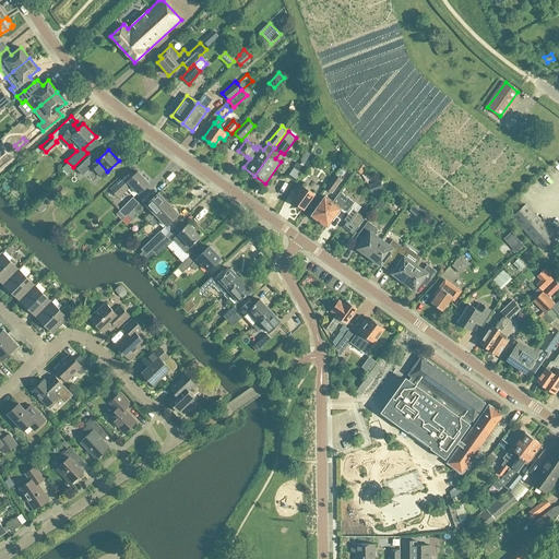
[(301,156),(300,159),(301,161),(300,163),(304,165),(310,153),(305,151),(301,156)]
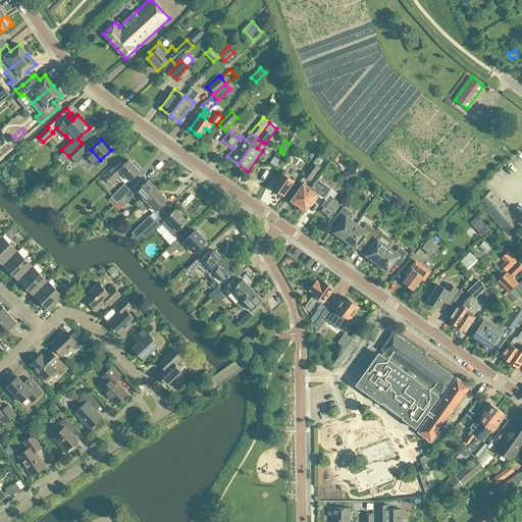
[(295,148),(290,145),(284,154),(290,157),(295,148)]
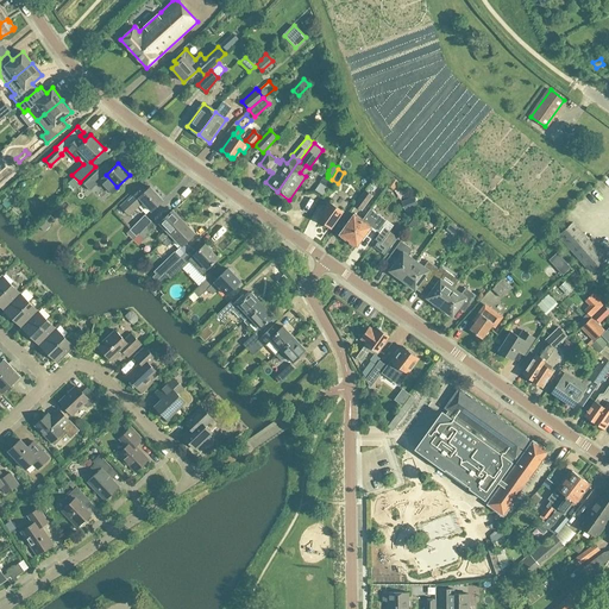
[(376,176),(383,183),(389,177),(382,170),(376,176)]
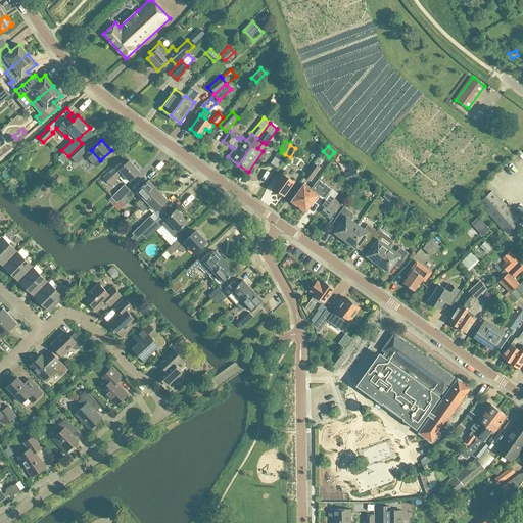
[(278,151),(271,163),(277,168),(284,155),(278,151)]
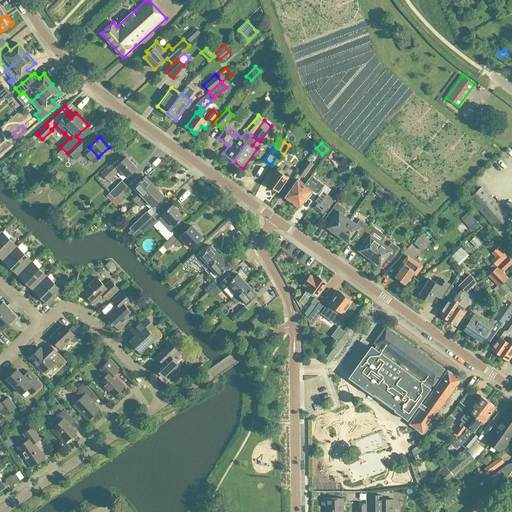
[(331,150),(327,155),(331,158),(335,153),(331,150)]
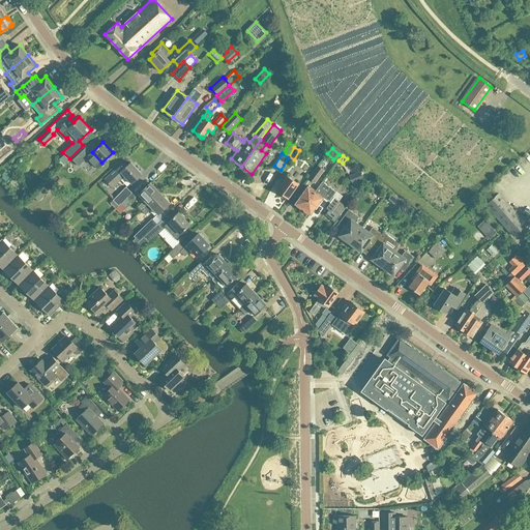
[(142,174),(130,163),(126,167),(123,163),(105,179),(111,186),(124,175),(131,183),(142,174)]
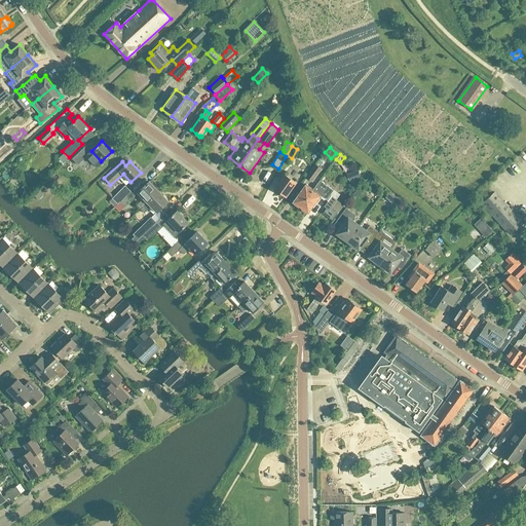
[(311,182),(322,168),(315,164),(306,178),(311,182)]
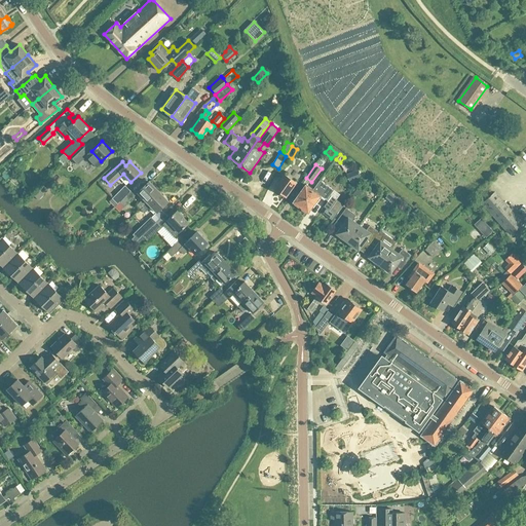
[(7,165),(0,172),(1,174),(6,179),(13,173),(7,166),(7,165)]
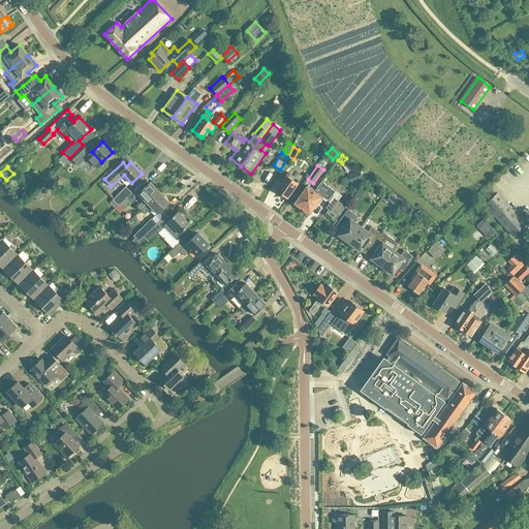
[(363,178),(360,170),(348,175),(352,183),(363,178)]
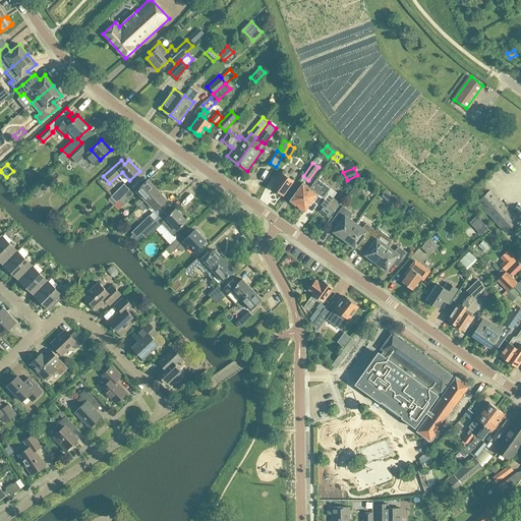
[(283,194),(293,180),(282,172),(272,187),(283,194)]
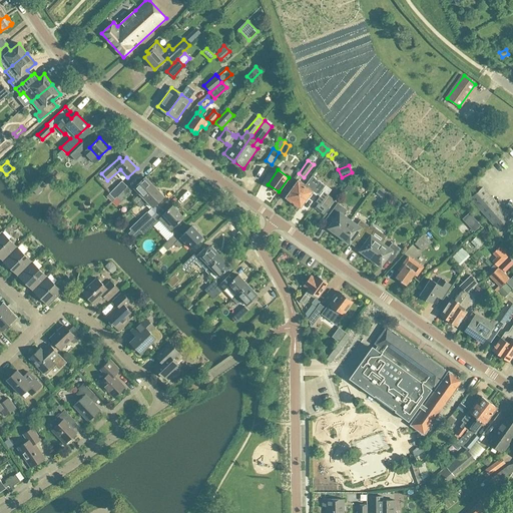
[(322,189),(326,185),(312,175),(305,185),(306,185),(293,202),(300,207),(313,190),(319,194),(322,189)]
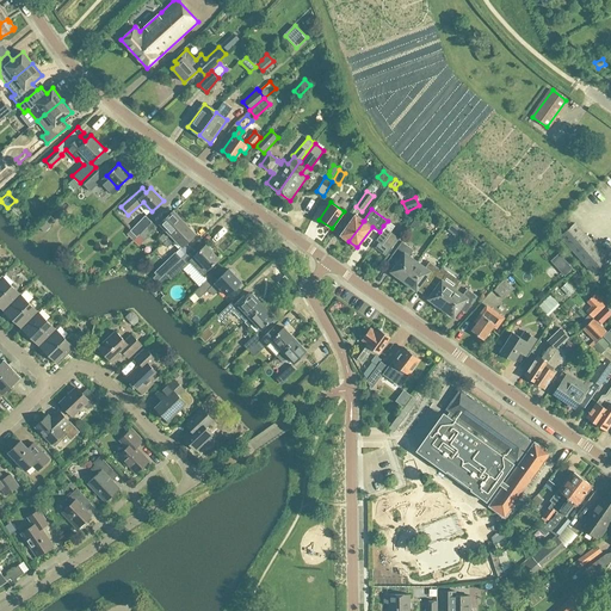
[(162,242),(171,235),(184,222),(173,210),(160,223),(166,230),(159,238),(162,242)]
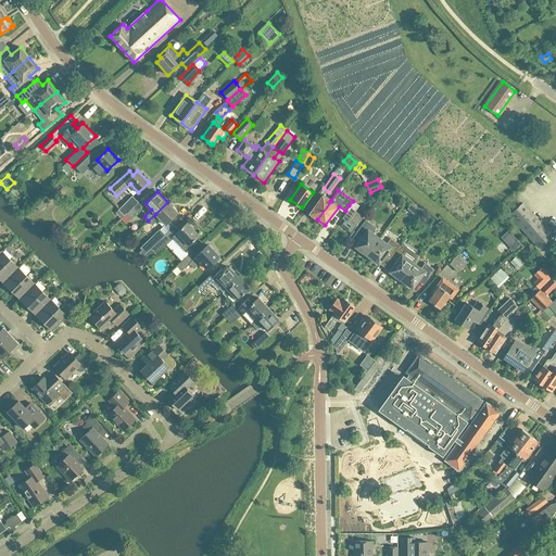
[(126,214),(139,202),(133,196),(118,210),(124,215),(126,214)]
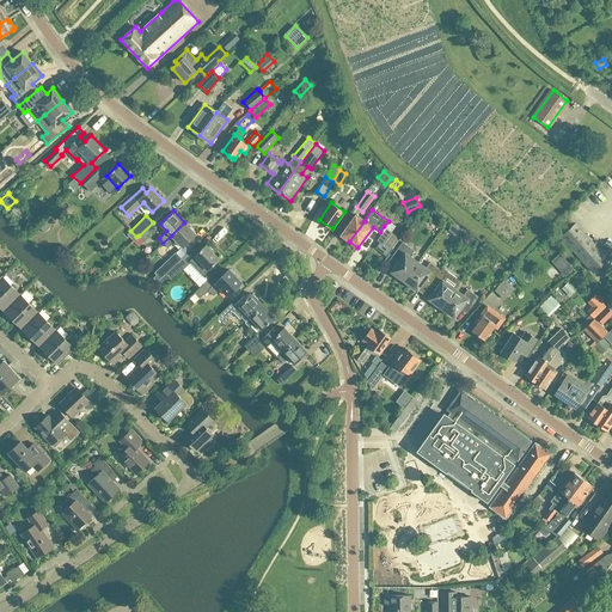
[(365,221),(363,221),(355,215),(341,236),(349,242),(365,221)]
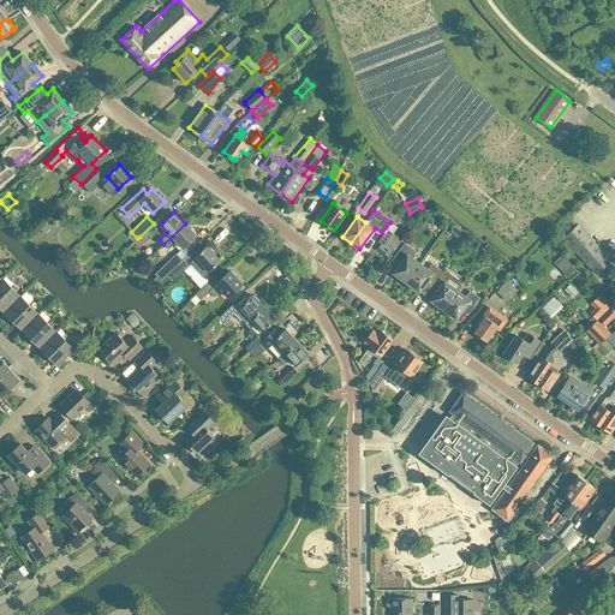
[(46,221),(40,227),(46,232),(51,227),(46,221)]
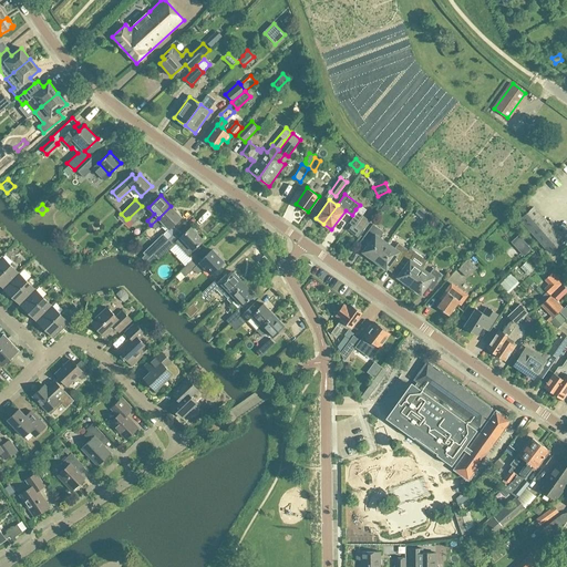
[(133,223),(147,209),(142,205),(142,206),(129,218),(133,223)]
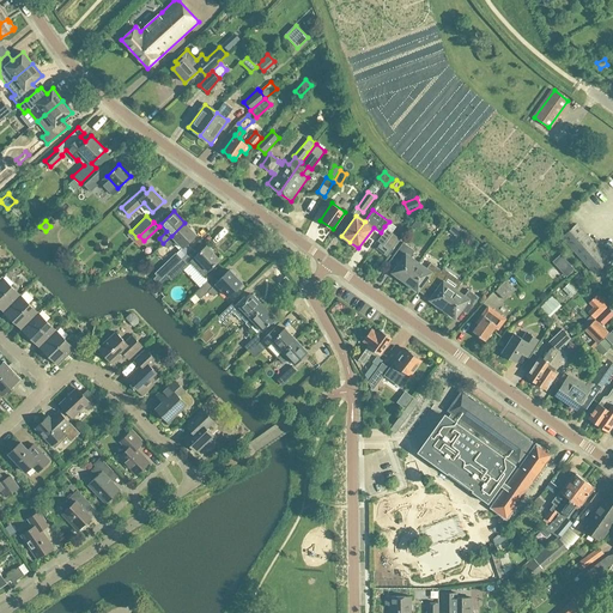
[(183,248),(196,235),(184,223),(171,236),(183,248)]
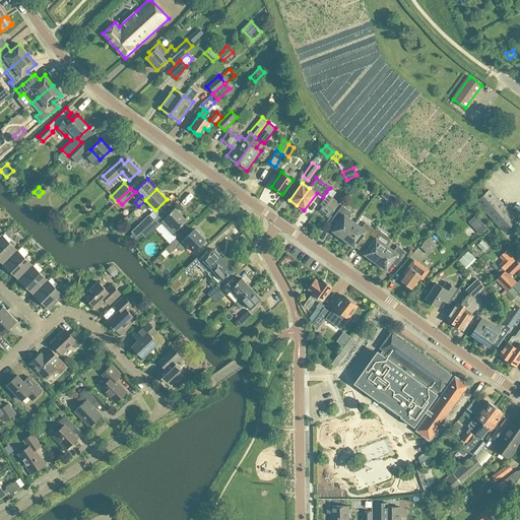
[(516,221),(489,190),(477,200),(505,232),(516,221)]
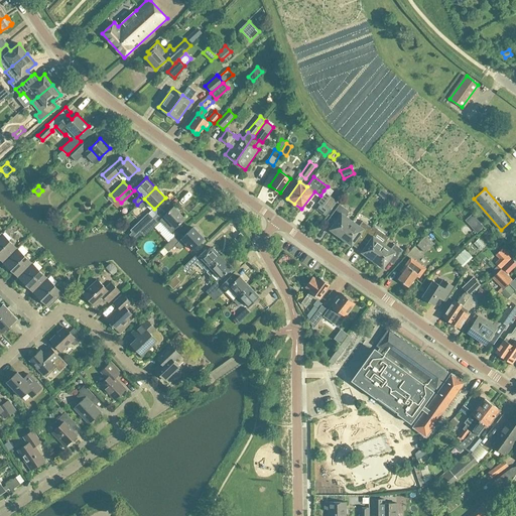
[(325,205),(331,197),(326,192),(321,198),(317,203),(320,204),(324,206),(325,205)]
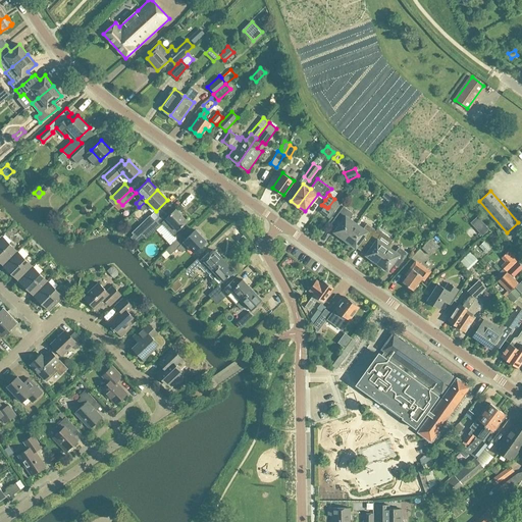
[(111,197),(108,199),(114,205),(116,202),(111,197)]
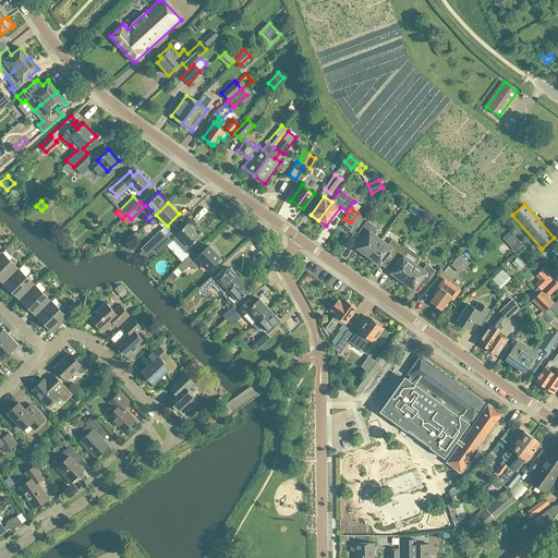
[(347,220),(342,227),(352,233),(358,227),(351,221),(350,222),(347,220)]
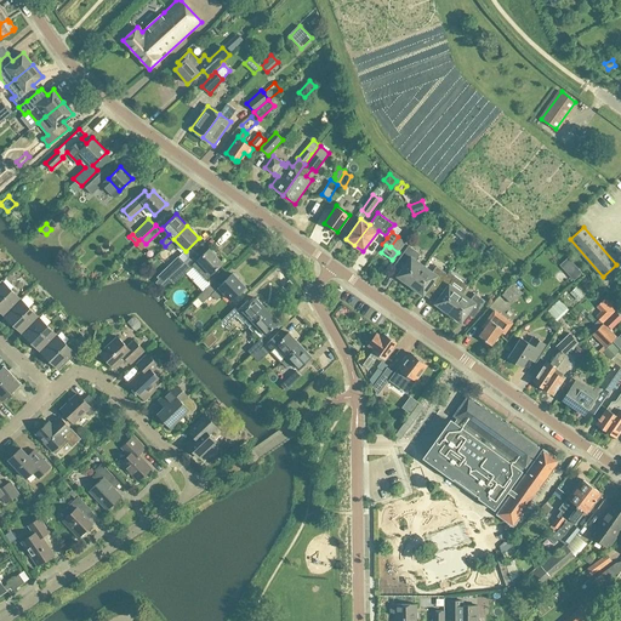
[(410,285),(425,266),(416,260),(420,254),(409,245),(398,260),(404,265),(397,275),(410,285)]
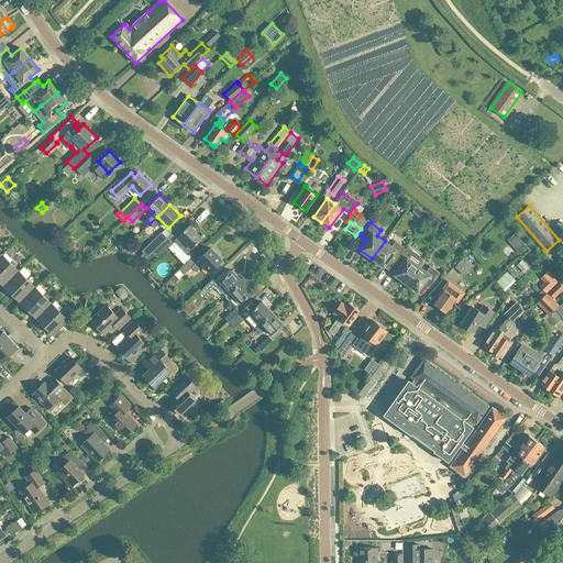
[(198,246),(196,244),(201,239),(189,225),(175,240),(189,255),(198,246)]
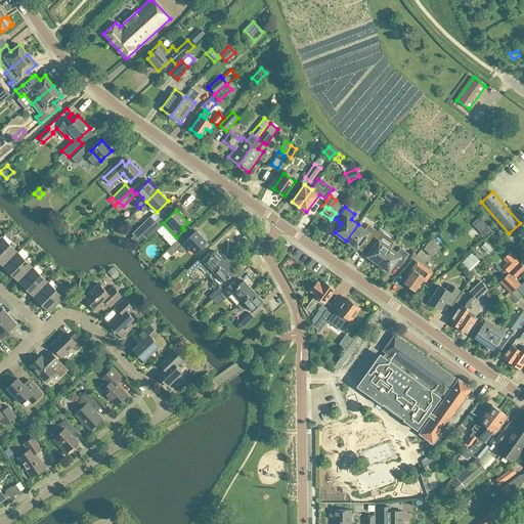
[(146,230),(156,221),(150,217),(141,225),(146,230)]
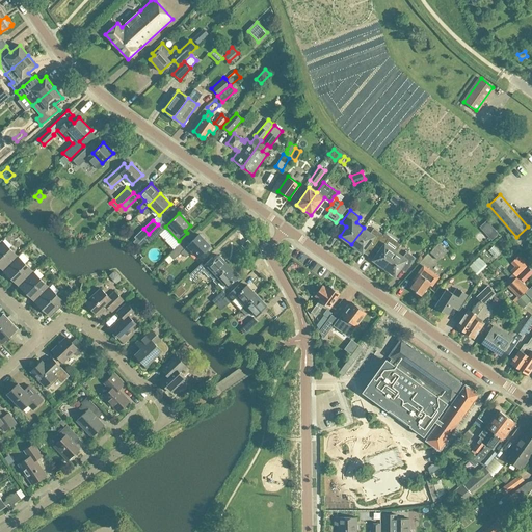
[(164,229),(163,228),(159,223),(158,224),(149,234),(143,238),(149,243),(164,229)]
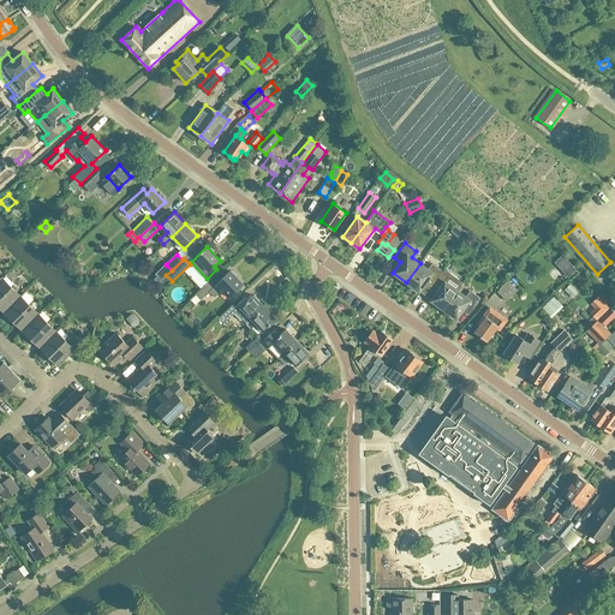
[(569,262),(561,270),(568,278),(577,270),(569,262)]
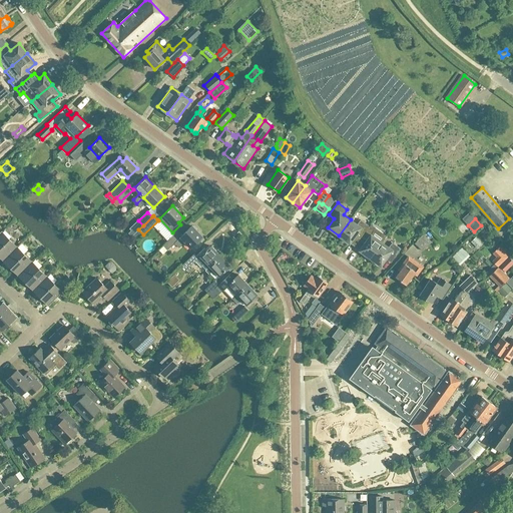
[(361,238),(368,228),(370,225),(361,219),(357,224),(351,219),(339,235),(350,243),(356,234),(361,238)]
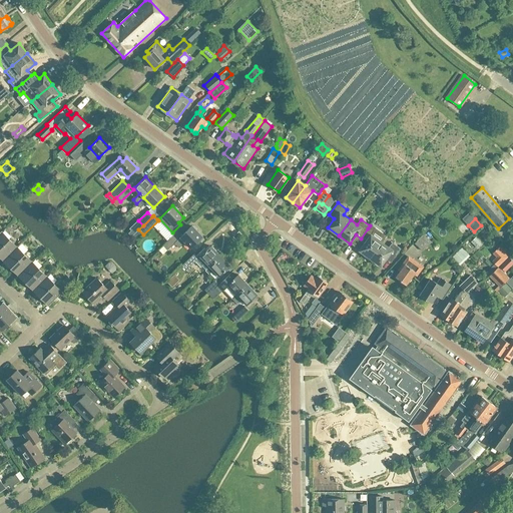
[(370,259),(382,242),(375,237),(378,232),(370,225),(368,228),(361,238),(366,241),(359,250),(370,259)]
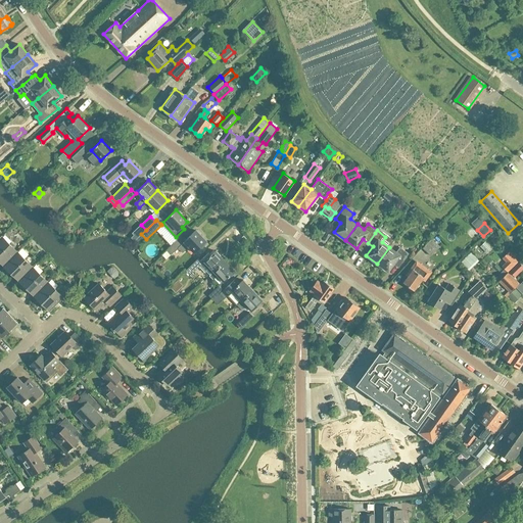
[(204,243),(206,241),(196,231),(186,240),(182,236),(162,254),(167,259),(178,248),(182,252),(188,246),(194,252),(200,247),(201,248),(205,245),(204,243)]
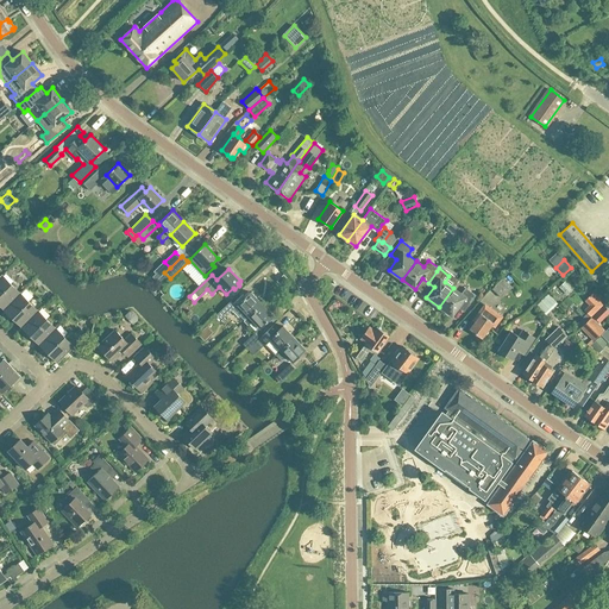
[(20,293),(2,275),(0,277),(0,306),(4,309),(20,293)]
